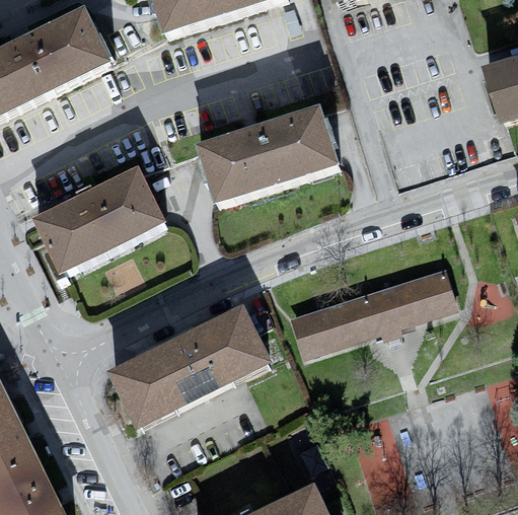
[(137,0),(153,48),(281,6),(279,0),(137,0)]
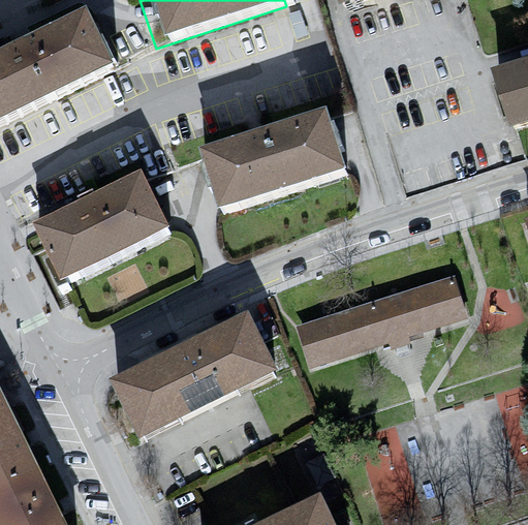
[(325,0),(330,11),(369,0),(325,0)]
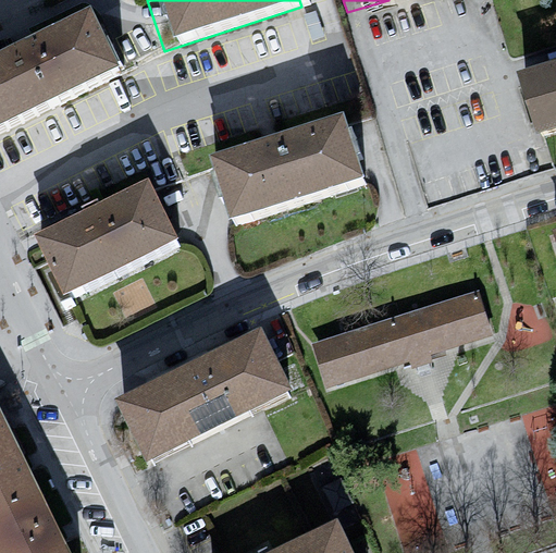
[(97,3),(0,50),(0,132),(130,68),(97,3)]
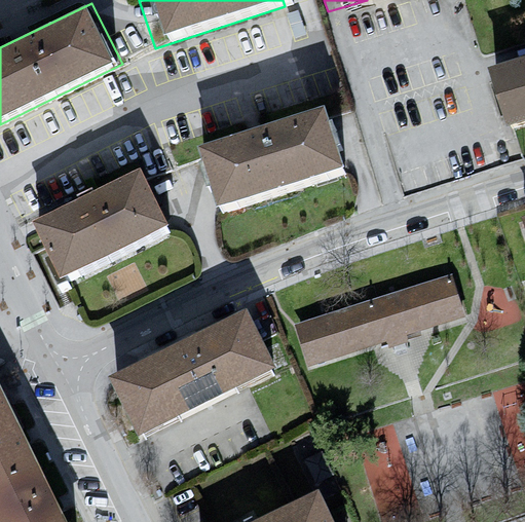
[(524,59),(479,74),(498,135),(524,124),(524,59)]
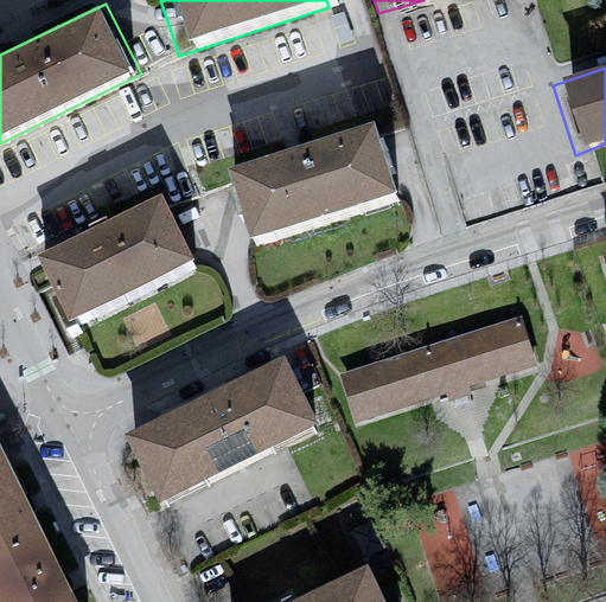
[(216,183),(236,243),(382,197),(362,136),(216,183)]
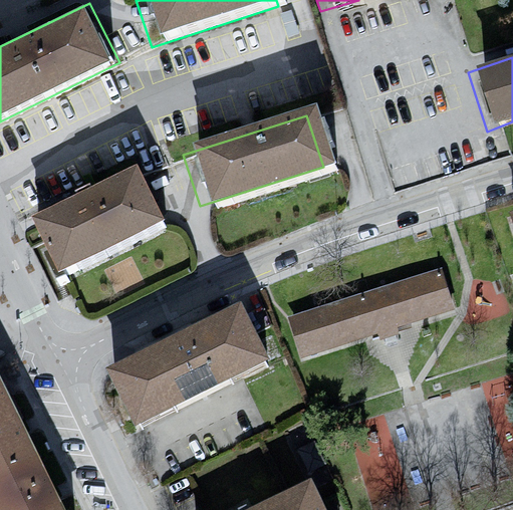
[(122,175),(23,227),(49,277),(150,226),(122,175)]
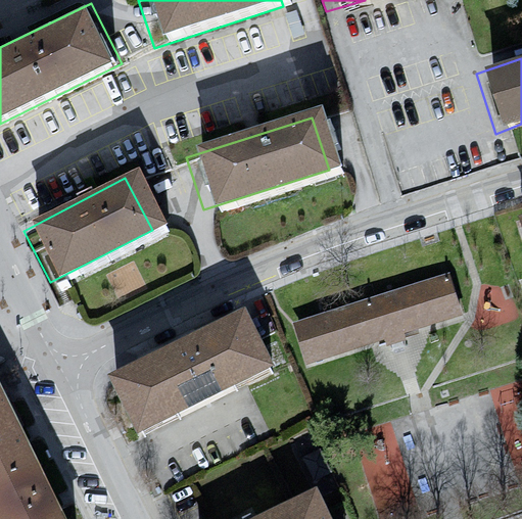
[(448,273),(297,319),(311,361),(461,314),(448,273)]
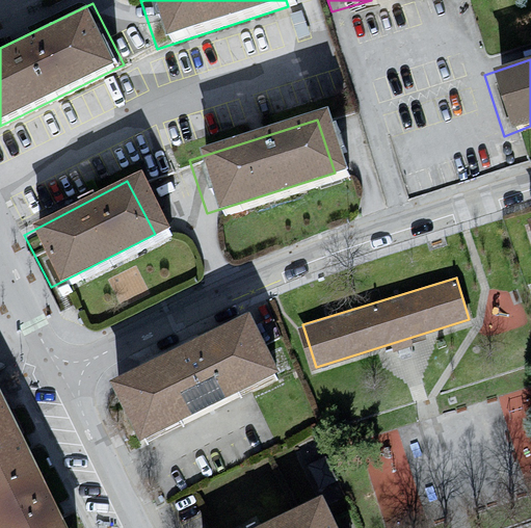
[(249,310),(110,377),(140,440),(280,371),(249,310)]
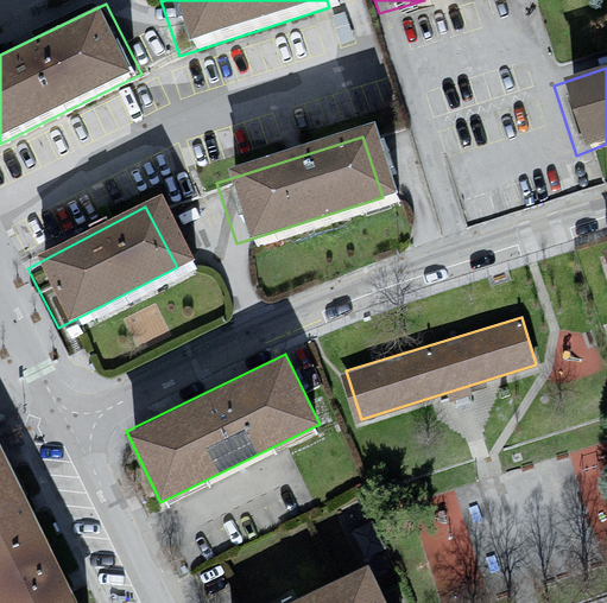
[(606,430),(577,436),(587,500),(605,497),(596,439),(606,437),(606,430)]
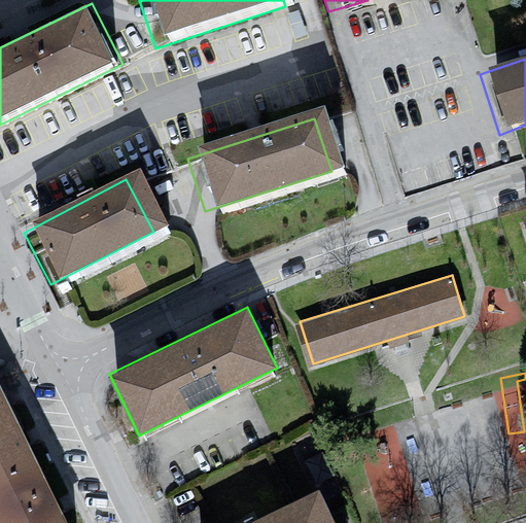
[(67,522),(0,385),(0,519),(1,522),(67,522)]
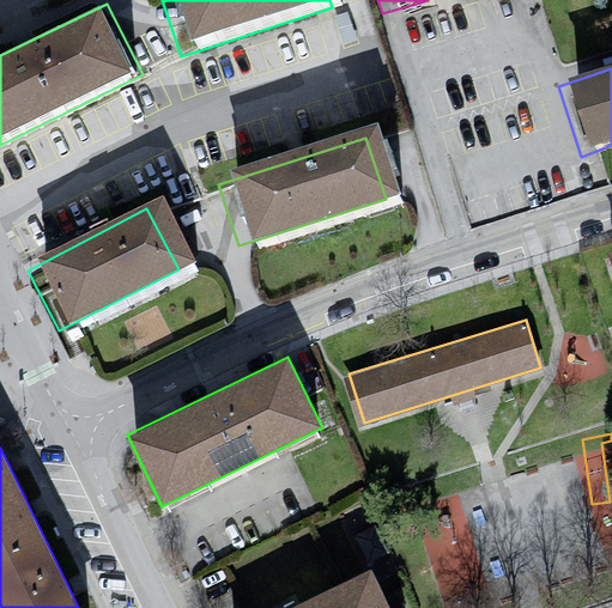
[(376,522),(357,530),(370,558),(389,548),(376,522)]
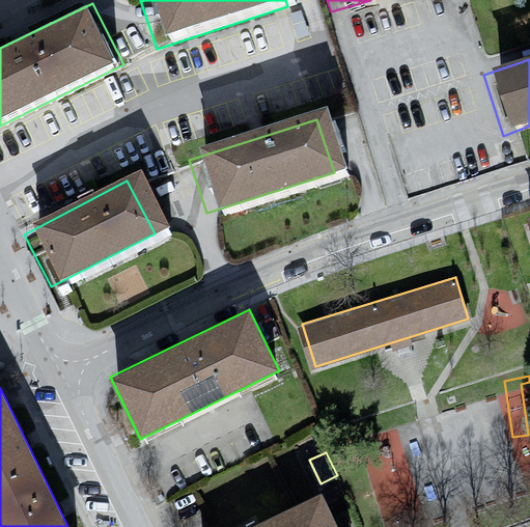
[(338,526),(322,493),(251,526),(338,526)]
